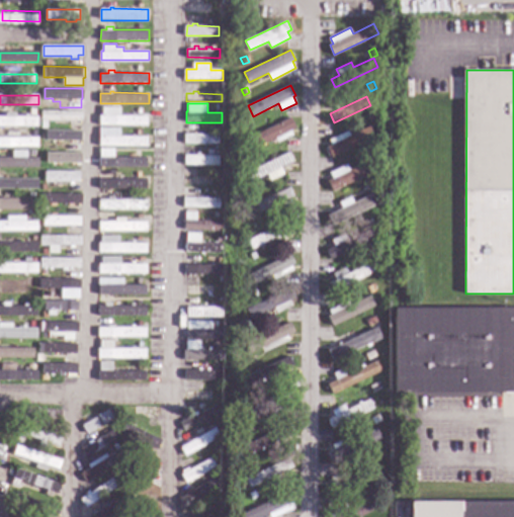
[(121,114),(149,115),(149,125),(100,124),(100,114),(104,114),(104,106),(122,106),(121,114)]
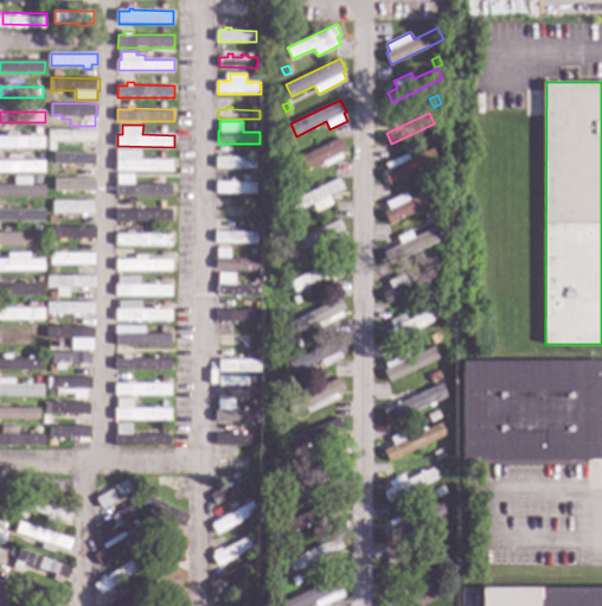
[(97,141),(50,141),(51,129),(97,129),(97,141)]
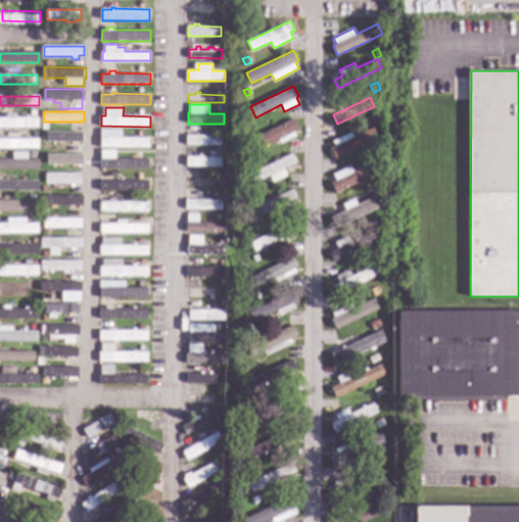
[(380,117),(375,121),(372,114),(378,111),(380,117)]
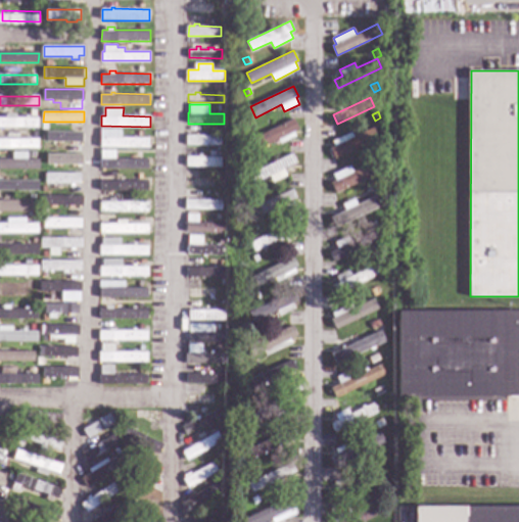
[(17,116),(28,116),(28,114),(31,114),(31,116),(41,116),(41,128),(0,127),(0,117),(7,117),(7,113),(17,114),(17,116)]
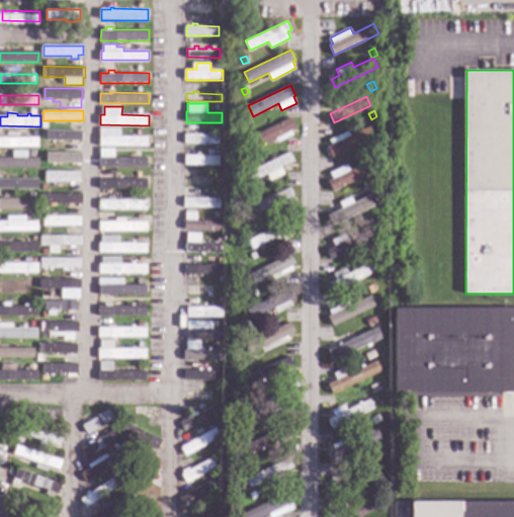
[(296,127),(292,131),(294,136),(278,143),(276,138),(254,149),(249,139),(292,117),(296,127)]
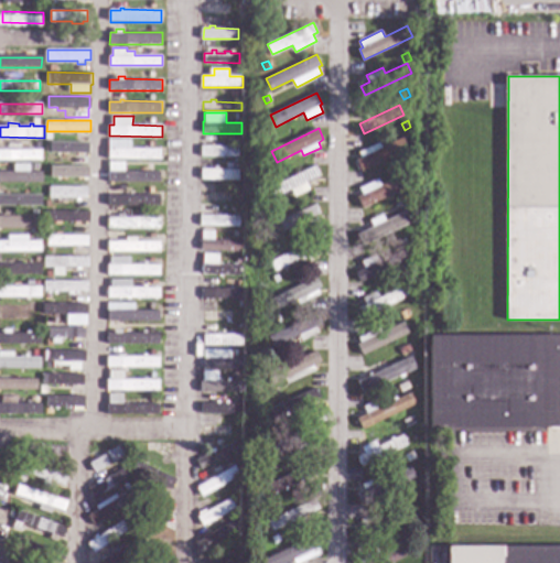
[(271,136),(265,139),(261,132),(268,129),(271,136)]
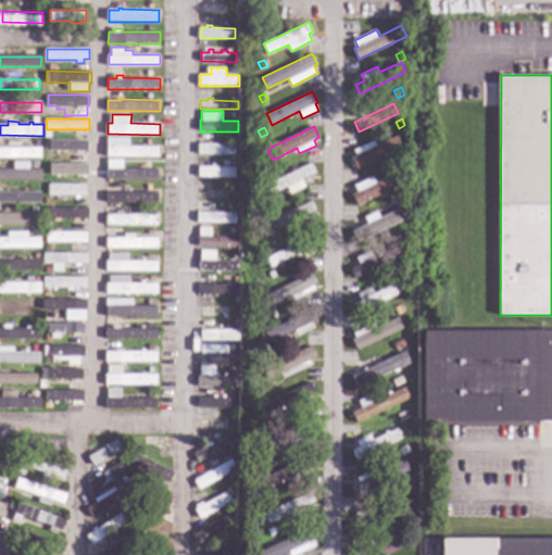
[(404,147),(358,168),(352,158),(358,155),(354,150),(376,140),(378,144),(399,135),(404,147)]
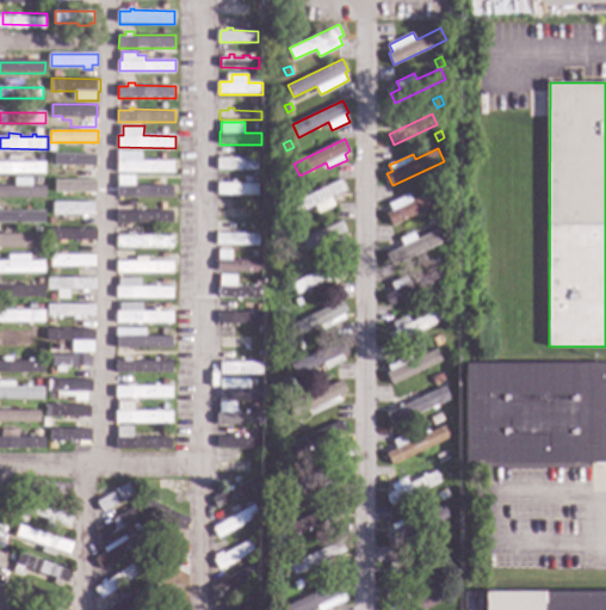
[(143,160),(175,160),(175,173),(119,172),(119,151),(143,151),(143,160)]
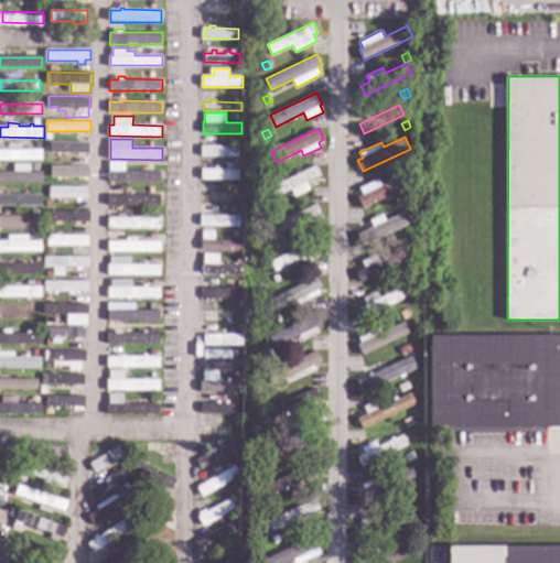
[(88,162),(64,162),(64,153),(47,152),(47,142),(88,142),(88,162)]
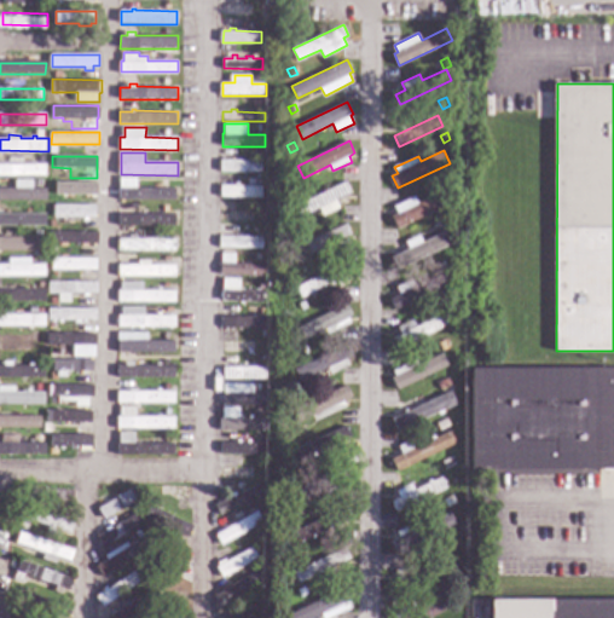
[(264,173),(221,173),(222,160),(264,160),(264,173)]
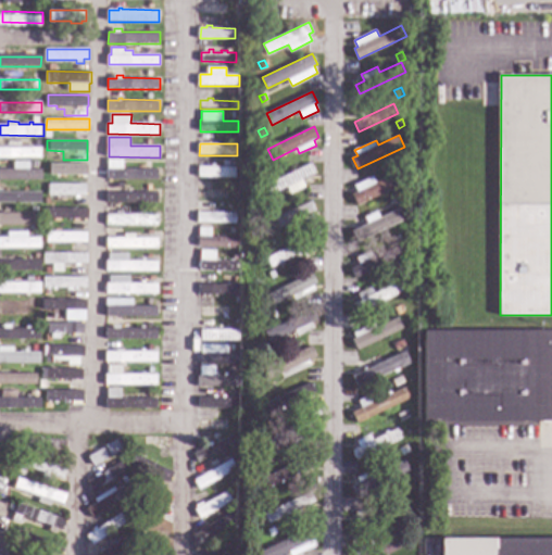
[(42,159),(0,158),(0,147),(15,147),(42,147),(42,159)]
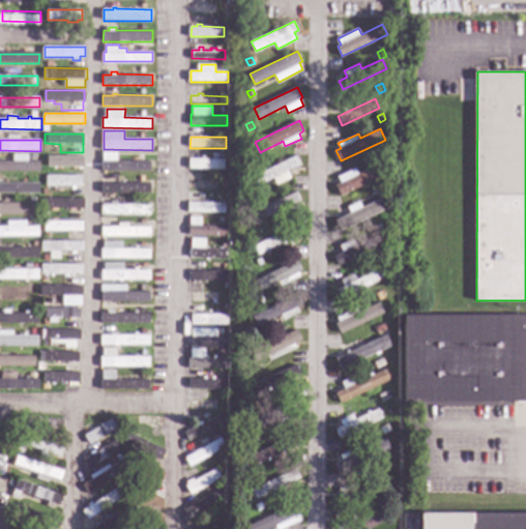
[(29,160),(41,160),(41,171),(0,171),(0,160),(15,160),(15,153),(29,153),(29,160)]
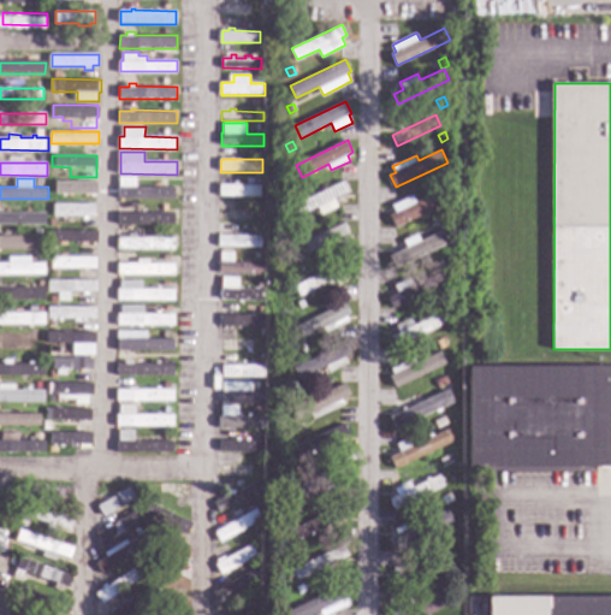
[(350,190),(334,197),(338,206),(321,214),(318,206),(300,216),(295,205),(345,179),(350,190)]
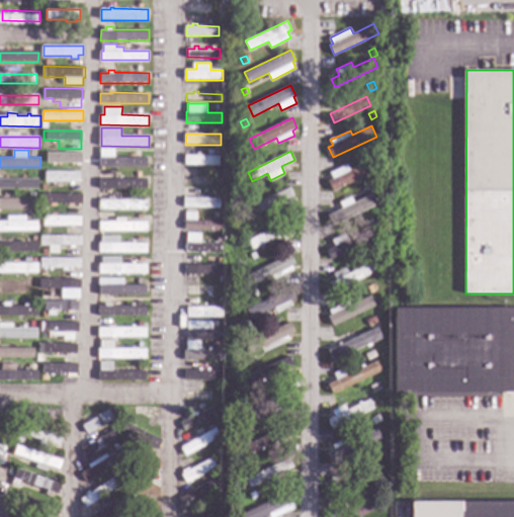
[(83,163),(77,163),(77,165),(72,165),(72,163),(57,162),(57,165),(53,164),(53,162),(46,162),(46,152),(83,152),(83,163)]
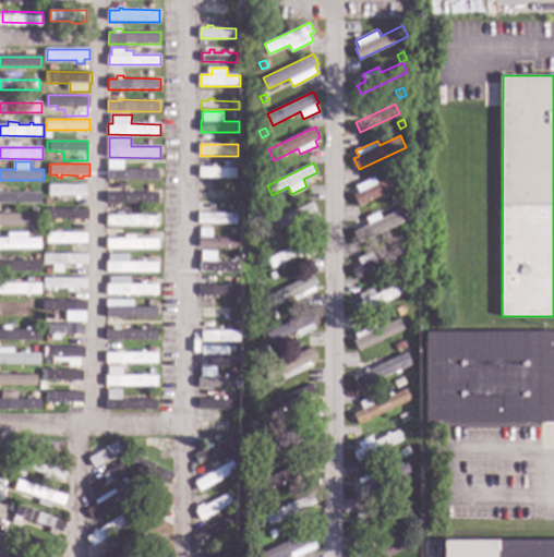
[(217,167),(238,167),(238,179),(201,178),(201,167),(214,167),(214,164),(217,164),(217,167)]
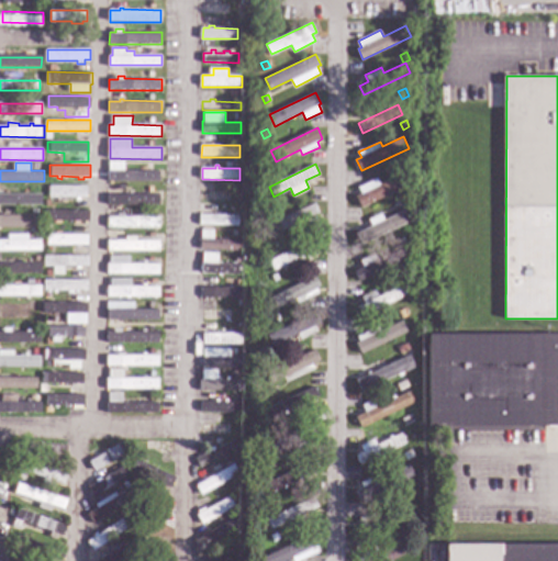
[(274,171),(267,175),(265,168),(271,165),(274,171)]
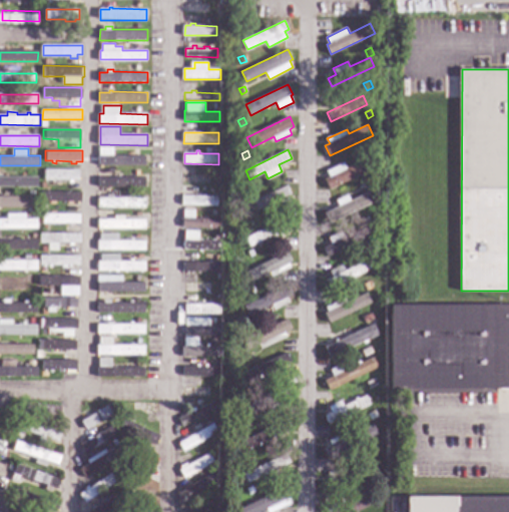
[(146,164),(99,165),(99,155),(146,155),(146,164)]
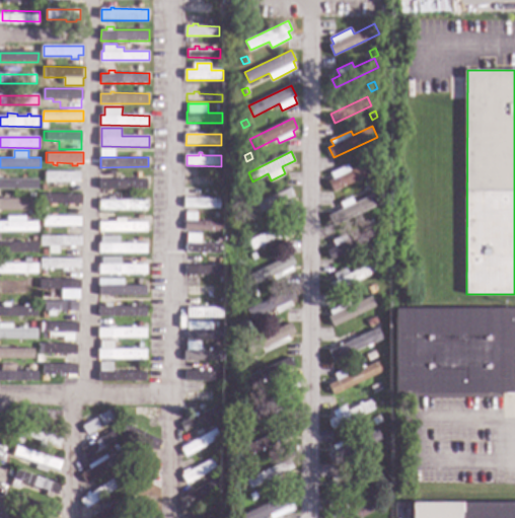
[(377,170),(335,192),(329,180),(335,178),(332,172),(349,164),(352,170),(372,160),(377,170)]
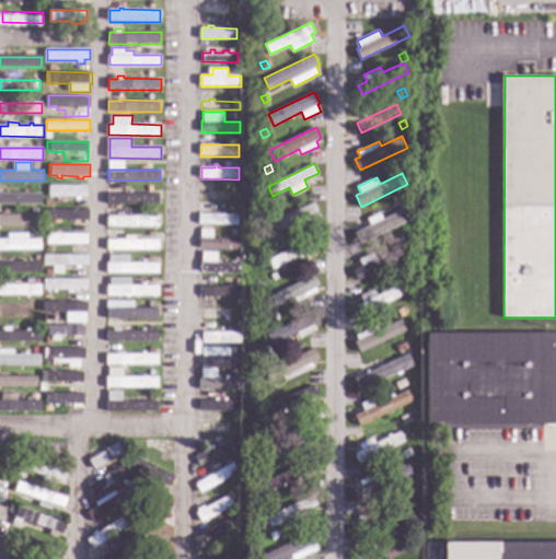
[(88,196),(81,196),(81,200),(77,200),(77,196),(50,196),(50,185),(88,185),(88,196)]
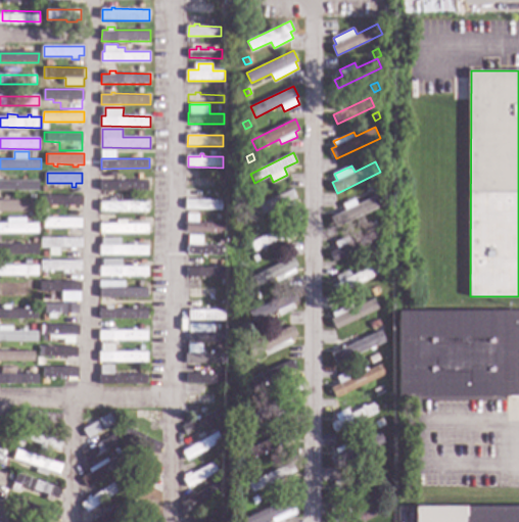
[(13,180),(33,180),(33,189),(0,189),(0,180),(3,180),(3,174),(13,174),(13,180)]
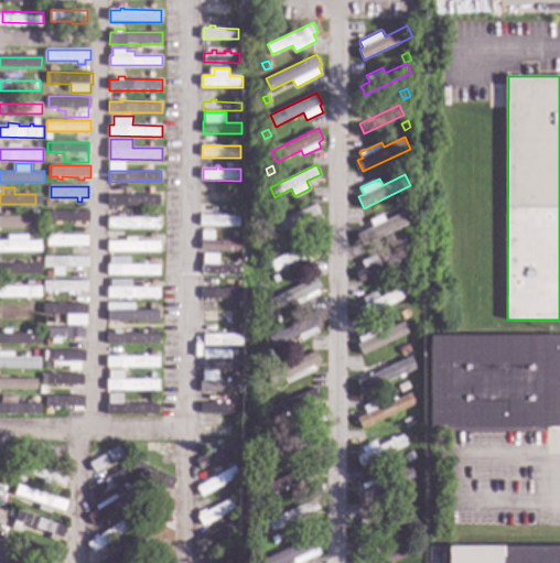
[(215,193),(240,193),(240,203),(205,203),(205,193),(211,193),(211,190),(215,190),(215,193)]
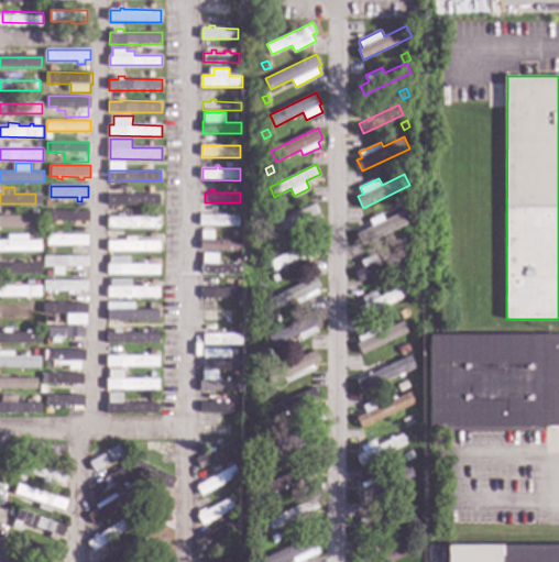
[(162,205),(109,205),(109,194),(162,195),(162,205)]
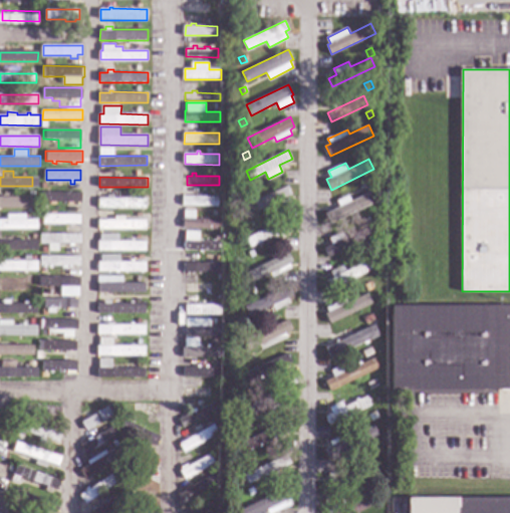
[(374,188),(370,190),(366,183),(371,180),(374,188)]
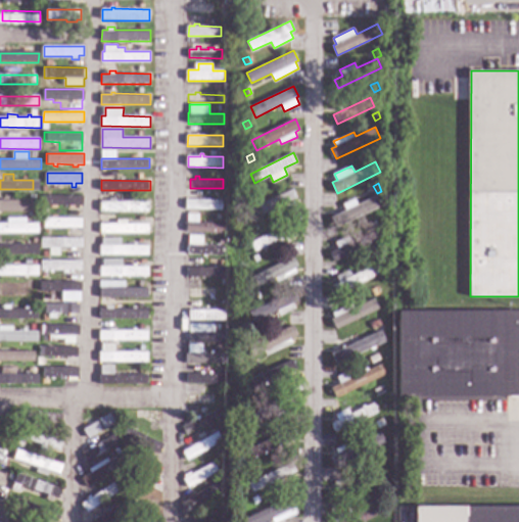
[(298,198),(294,199),(297,205),(278,215),(275,208),(255,218),(250,207),(293,187),(298,198)]
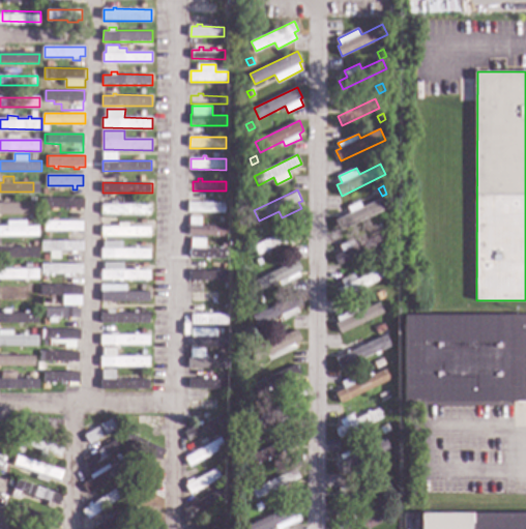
[(260,200),(254,202),(252,195),(257,193),(260,200)]
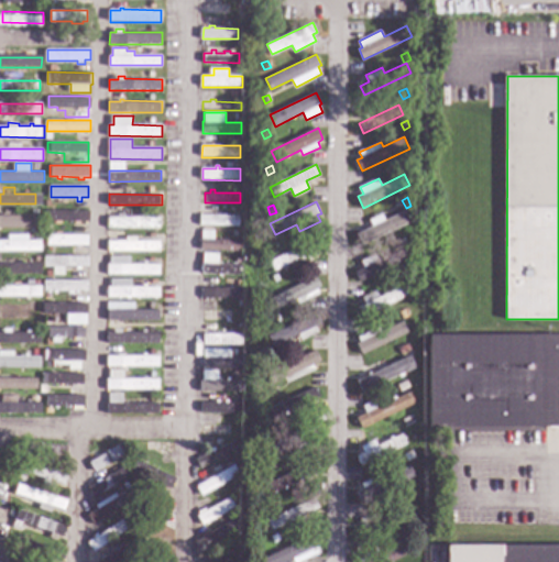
[(91,221),(81,221),(81,224),(76,224),(76,221),(46,221),(46,210),(91,210),(91,221)]
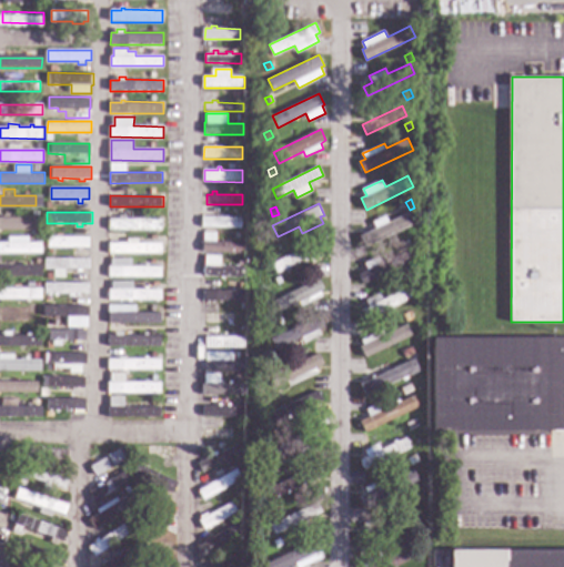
[(151,219),(163,219),(163,230),(110,230),(110,219),(120,219),(120,215),(128,215),(128,218),(143,218),(143,215),(151,215),(151,219)]
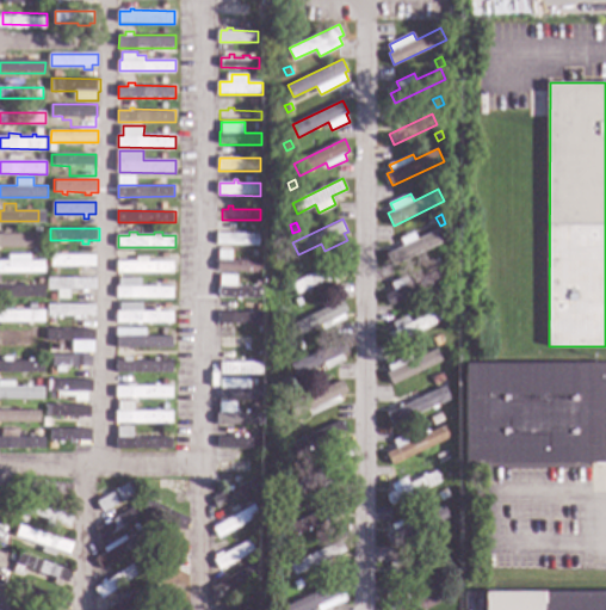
[(45,247),(0,246),(0,233),(45,234),(45,247)]
